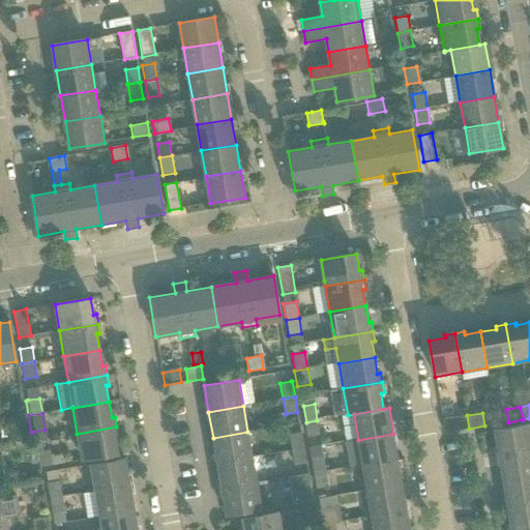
[(469,429),(467,415),(454,417),(443,419),(442,419),(444,433),(469,429)]
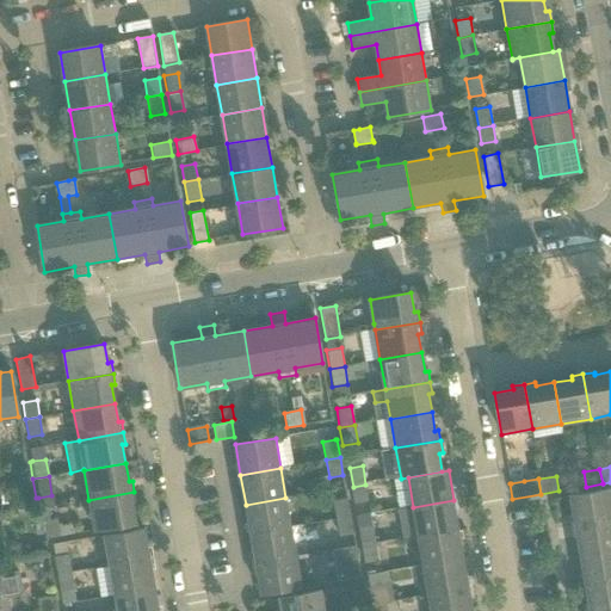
[(365,485),(353,487),(356,504),(369,501),(365,485)]
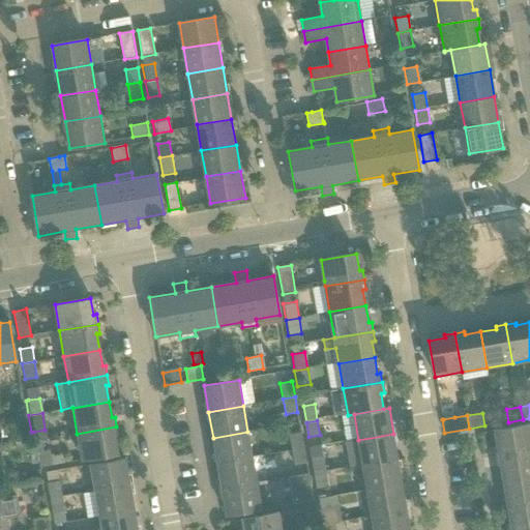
[(529,435),(528,424),(493,431),(498,459),(529,451),(529,435)]
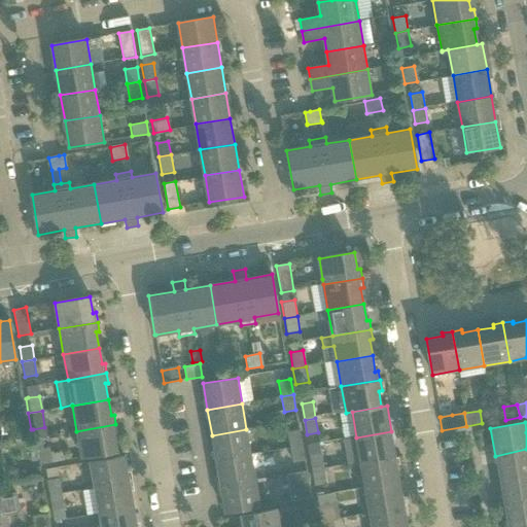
[(115,424),(76,431),(81,457),(117,451),(114,434),(117,433),(115,424)]
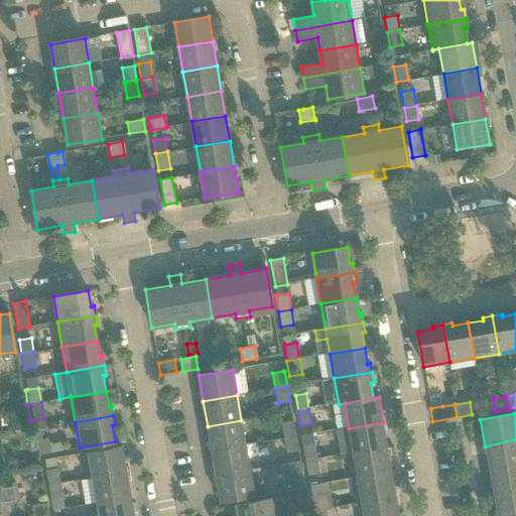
[(208,426),(212,450),(246,445),(241,420),(208,426)]
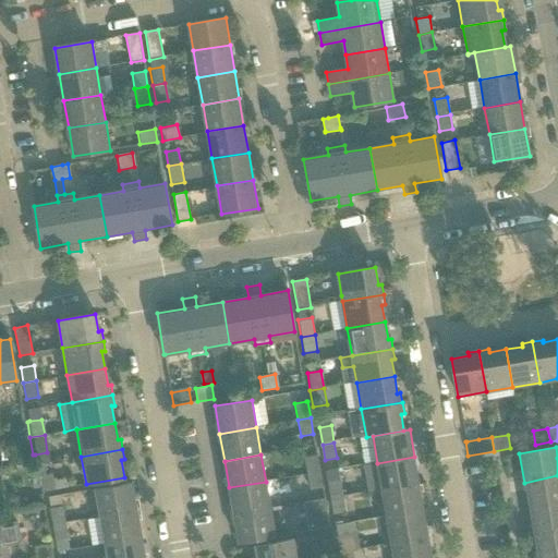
[(304,457),(307,474),(319,472),(316,455),(304,457)]
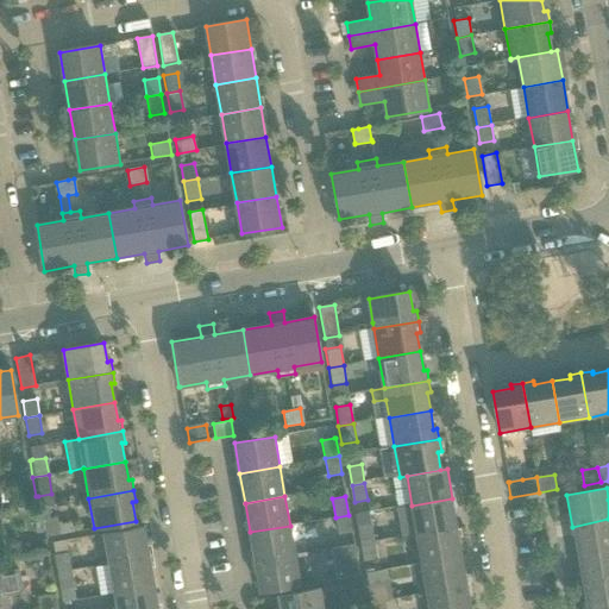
[(452,498),(412,506),(416,535),(457,528),(452,498)]
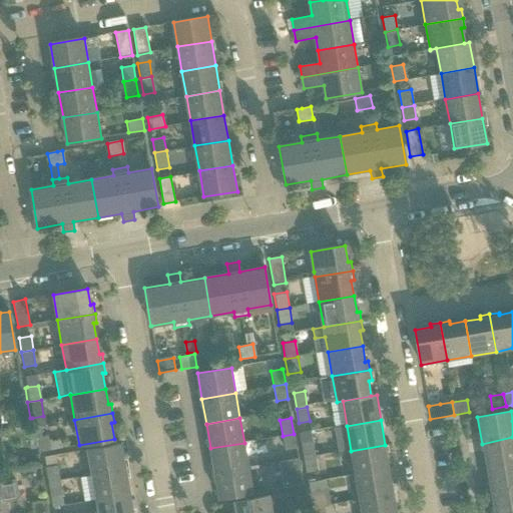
[(294,434),(283,436),(285,450),(297,448),(294,434)]
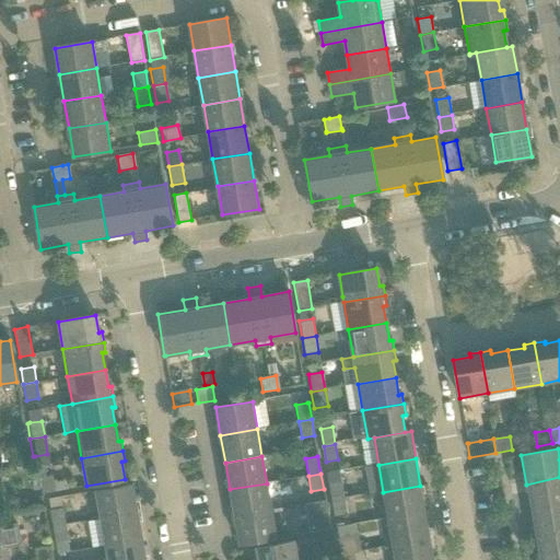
[(54,491),(51,475),(38,477),(42,493),(54,491)]
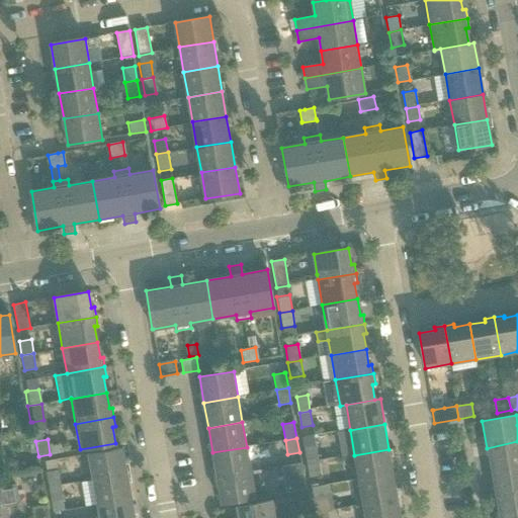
[(517,441),(487,448),(492,472),(517,467),(517,441)]
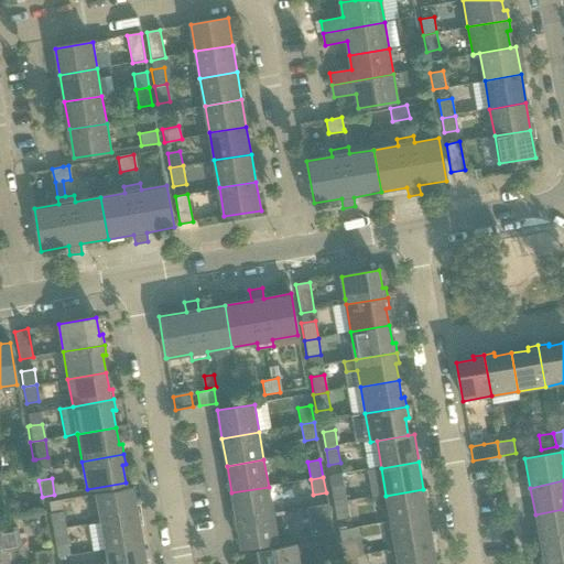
[(332,487),(335,505),(347,502),(344,485),(332,487)]
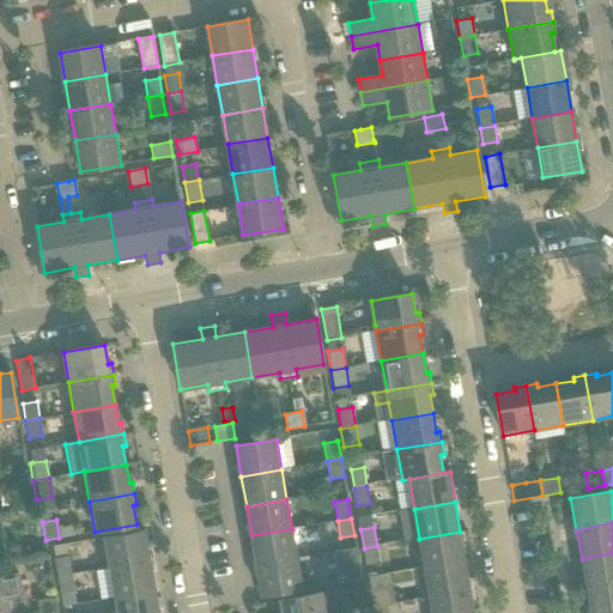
[(252,535),(256,565),(297,558),(292,529),(252,535)]
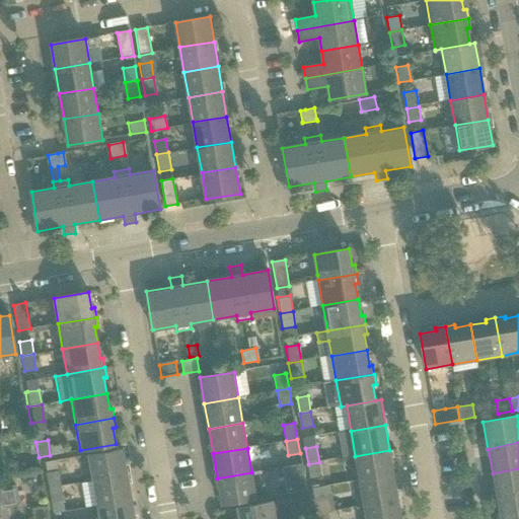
[(89,454),(93,480),(128,474),(123,449),(89,454)]
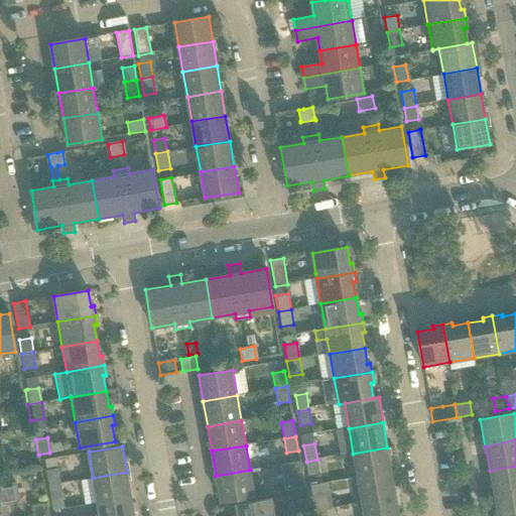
[(387,447),(353,454),(358,478),(392,472),(387,447)]
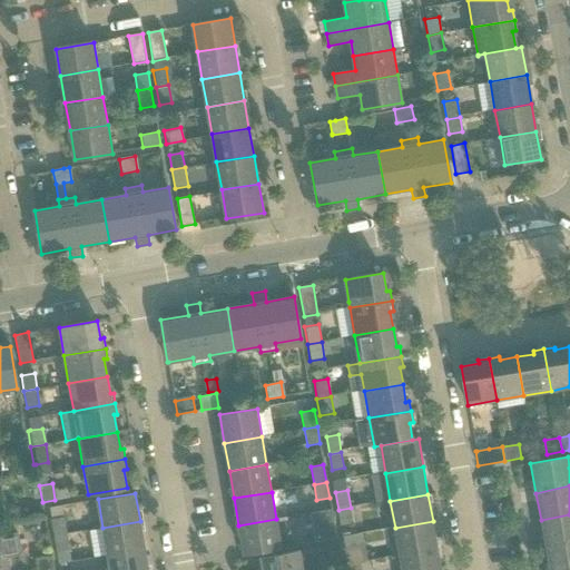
[(351,508),(338,510),(342,526),(353,523),(351,508)]
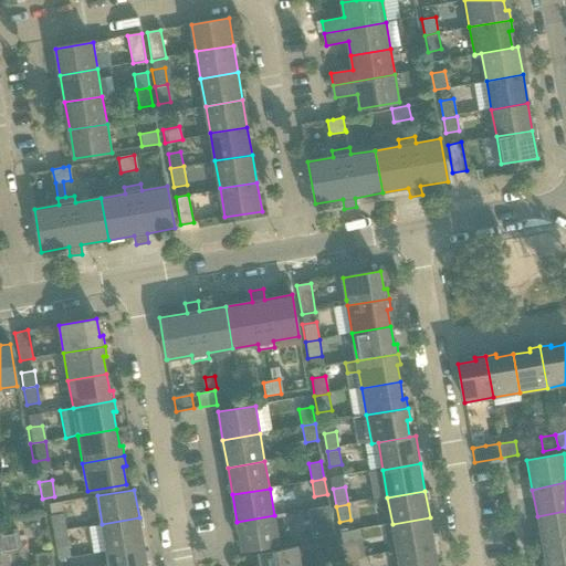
[(328,506),(308,510),(314,537),(333,534),(328,506)]
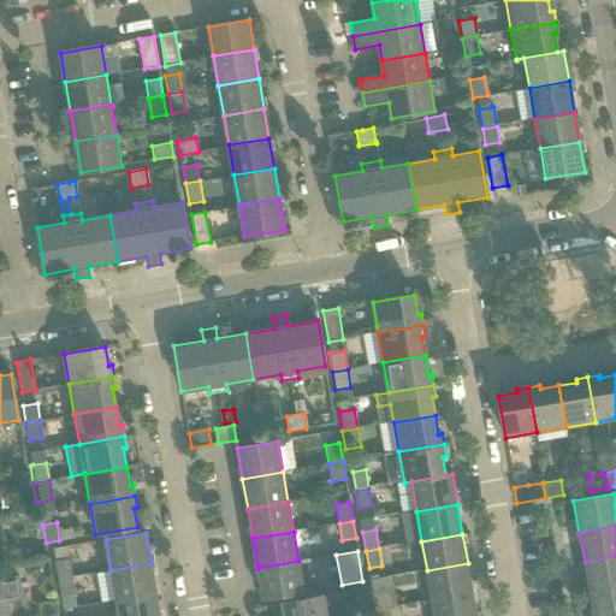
[(615,556),(585,562),(590,593),(615,587),(615,556)]
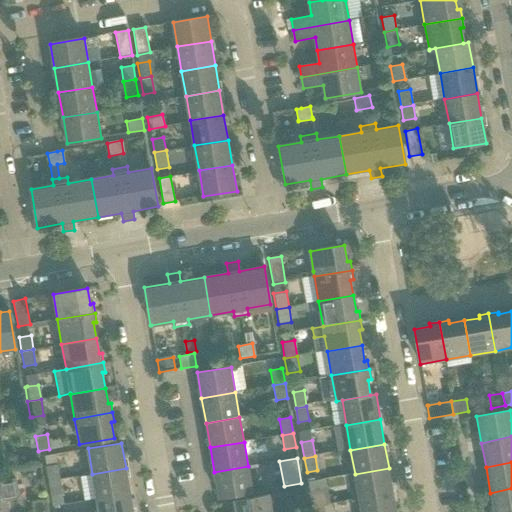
[(46,466),(49,482),(60,480),(57,465),(46,466)]
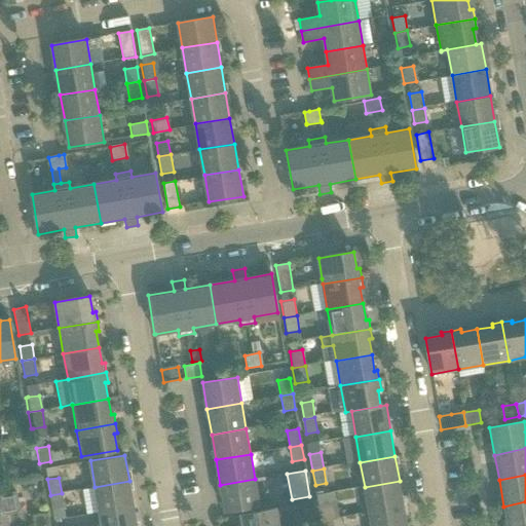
[(255,479),(220,485),(225,511),(259,505),(255,479)]
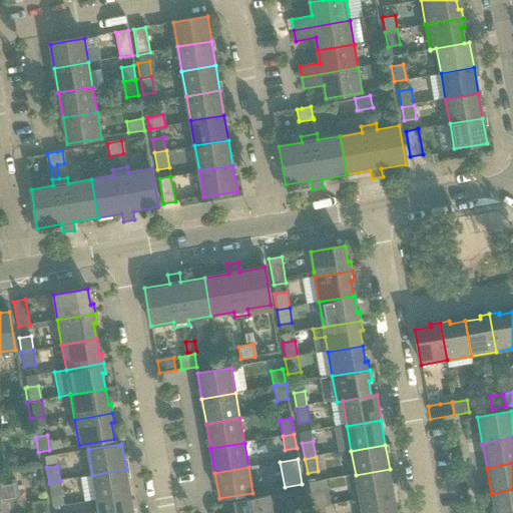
[(92,475),(97,500),(130,494),(126,469),(92,475)]
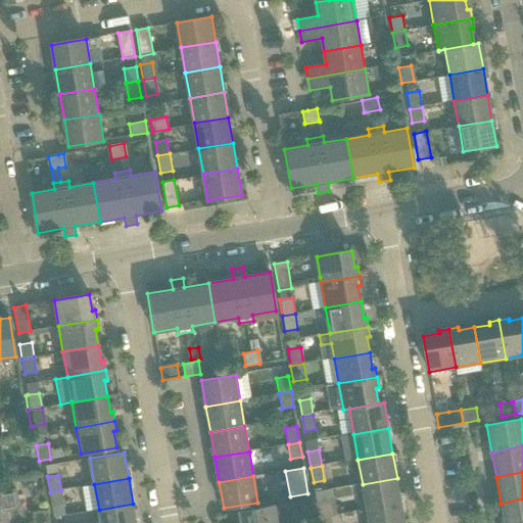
[(363,484),(367,510),(401,504),(397,478),(363,484)]
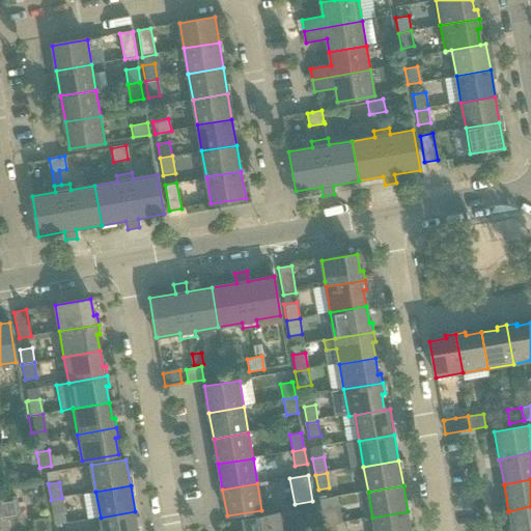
[(0,530),(6,530),(4,519),(18,516),(15,497),(0,499),(0,530)]
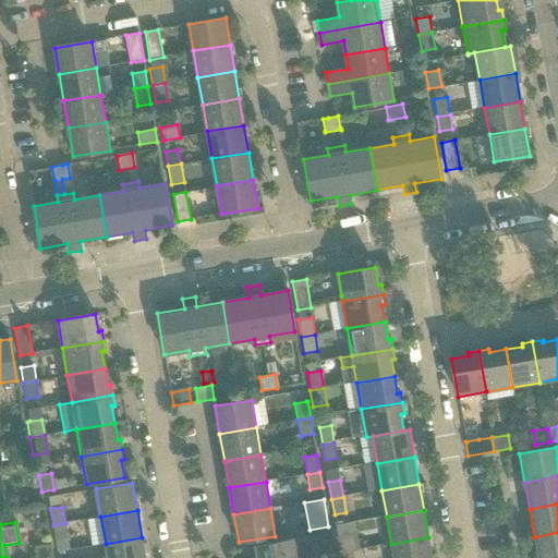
[(65,523),(53,525),(56,541),(68,538),(65,523)]
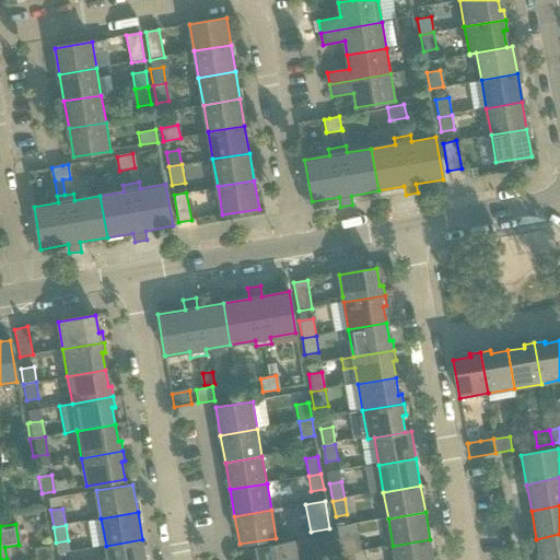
[(559,559),(559,534),(536,539),(539,559),(559,559)]
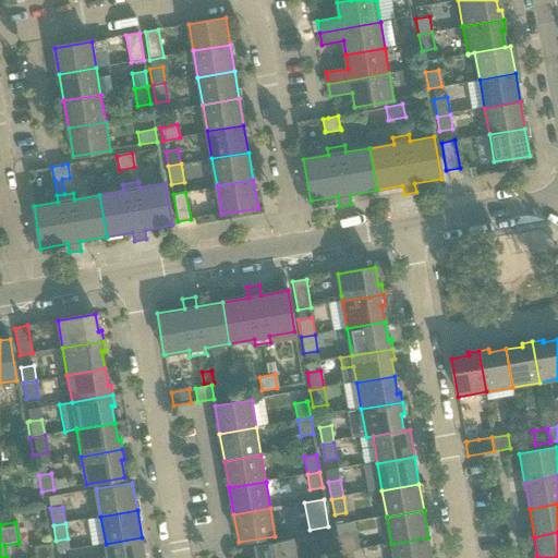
[(338,535),(341,553),(352,550),(350,533),(338,535)]
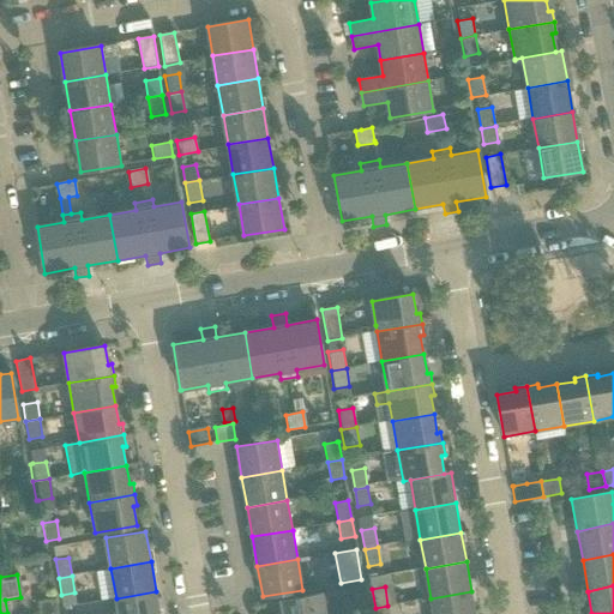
[(160,613),(156,591),(116,599),(119,613),(109,613),(160,613)]
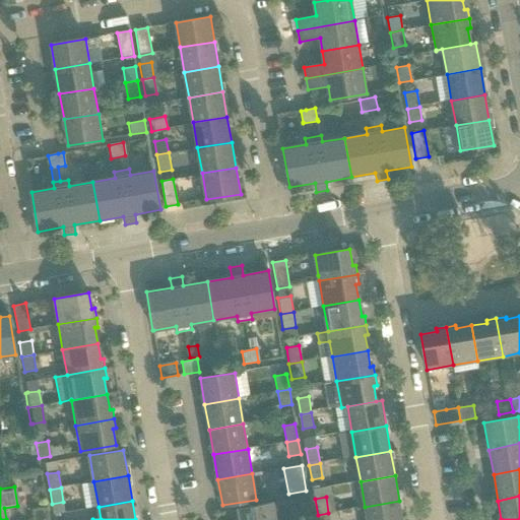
[(402,519),(399,501),(365,507),(367,519),(402,519)]
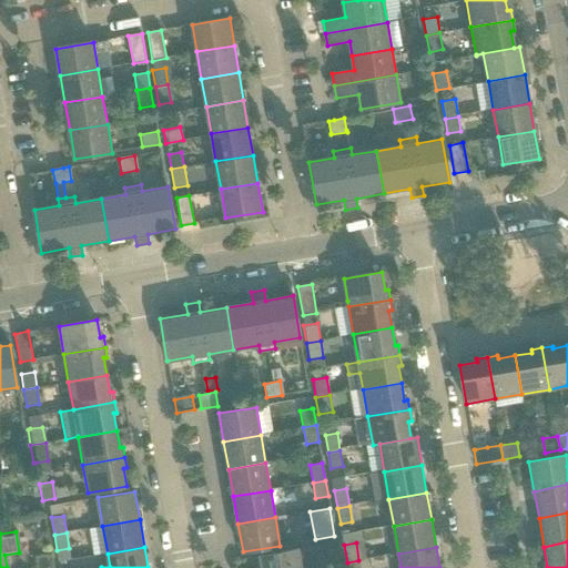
[(254,567),(301,567),(298,549),(261,556),(263,567),(254,567)]
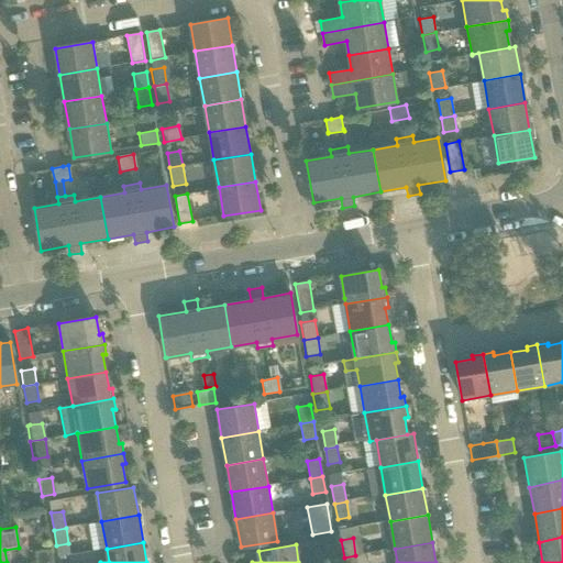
[(35,553),(36,562),(52,562),(51,550),(35,553)]
